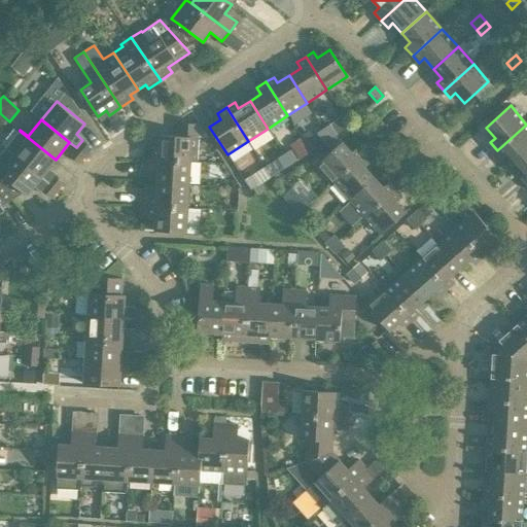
[(197,162),(199,138),(199,125),(178,124),(177,137),(161,136),(160,147),(145,147),(144,160),(190,162),(197,162)]
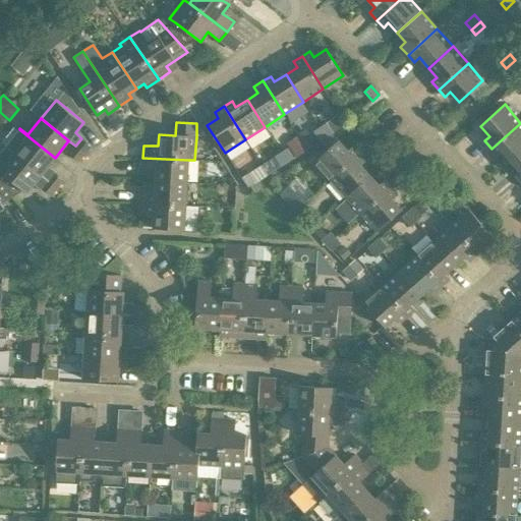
[(320,126),(327,136),(333,132),(327,122),(320,126)]
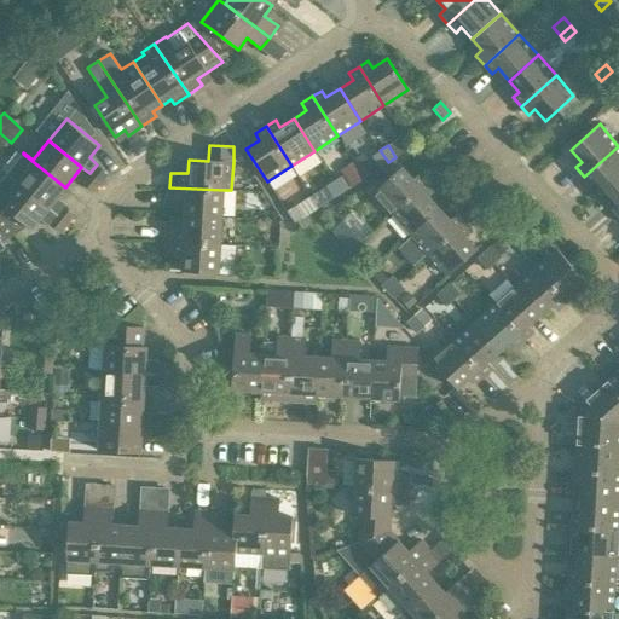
[(618,181),(618,146),(584,177),(591,185),(597,180),(607,192),(618,181)]
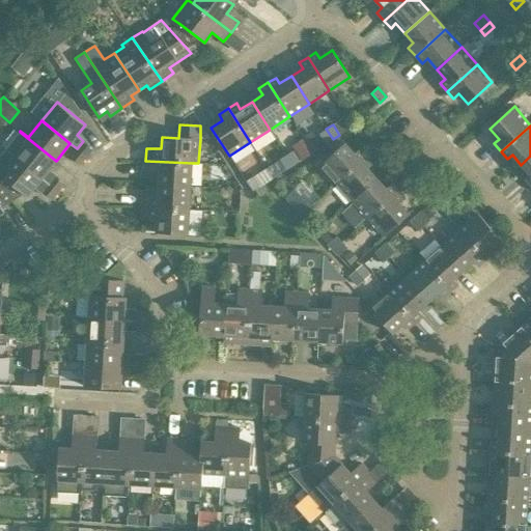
[(333,139),(326,129),(318,134),(325,144),(333,139)]
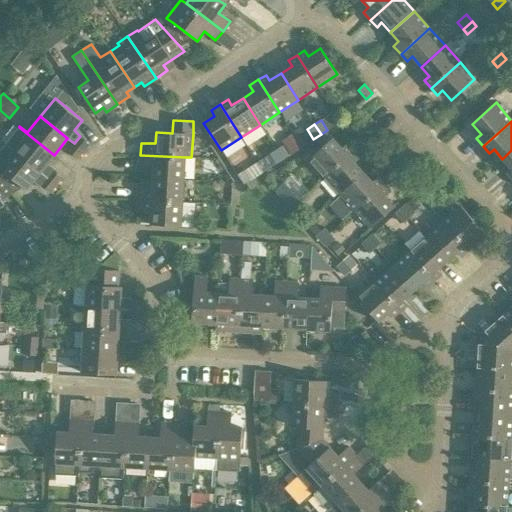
[(5,143),(46,177),(56,185),(62,177),(46,164),(54,155),(19,127),(5,143)]
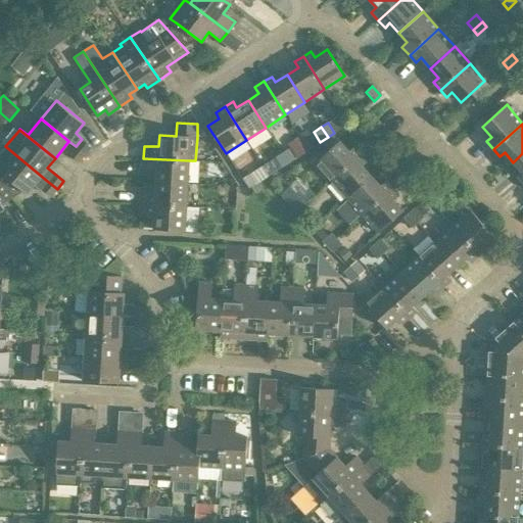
[(82,139),(76,146),(85,154),(91,146),(82,139)]
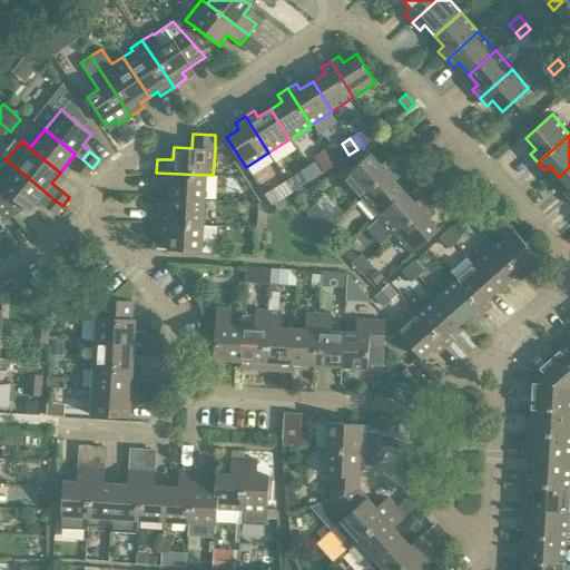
[(362,197),(393,169),(385,160),(380,165),(370,154),(343,177),(362,197)]
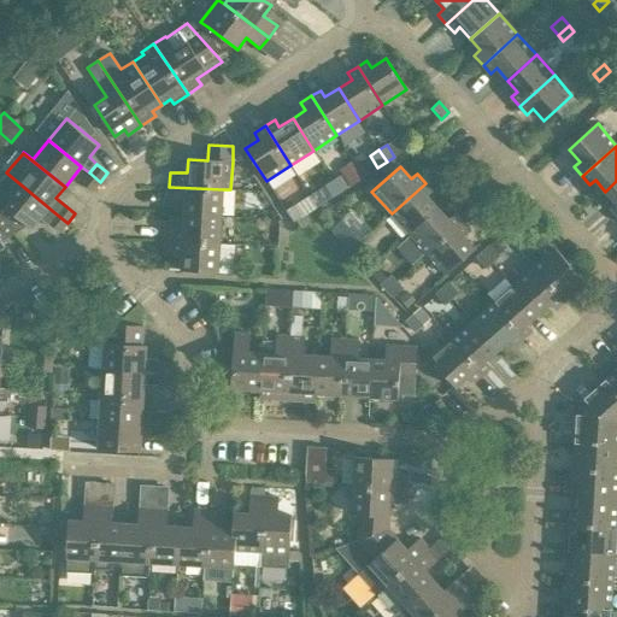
[(62,230),(68,223),(56,213),(6,172),(0,180),(0,201),(31,228),(42,215),(62,230)]
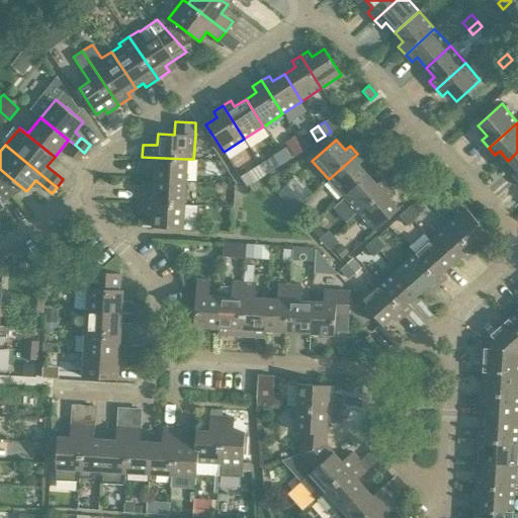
[(79,159),(84,153),(75,145),(70,152),(79,159)]
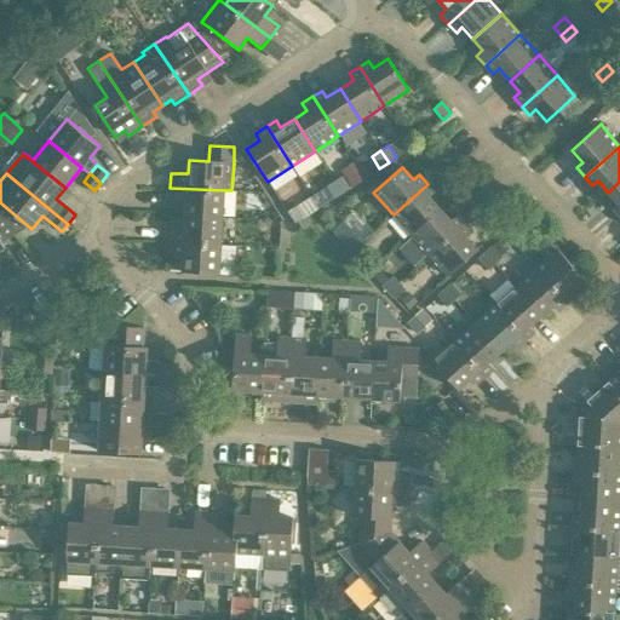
[(334,182),(343,193),(350,188),(343,177),(334,182)]
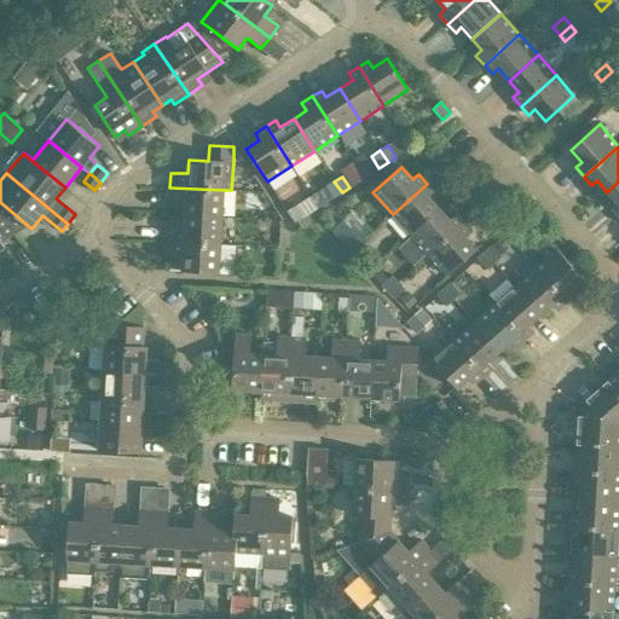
[(342,192),(334,181),(325,186),(333,198),(342,192)]
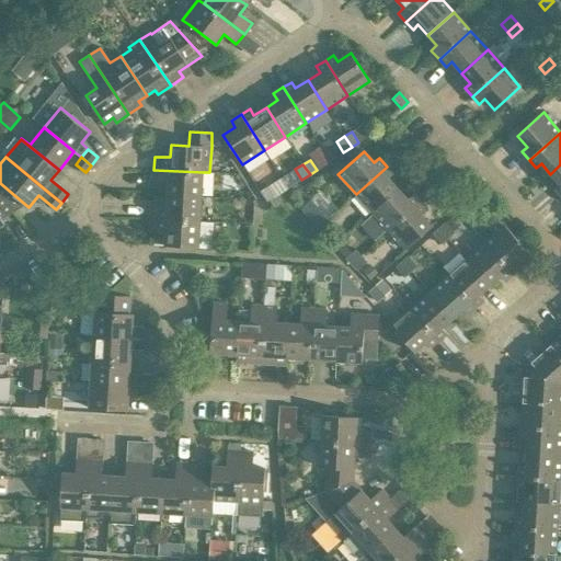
[(560,164),(550,174),(560,184),(554,190),(560,196),(560,164)]
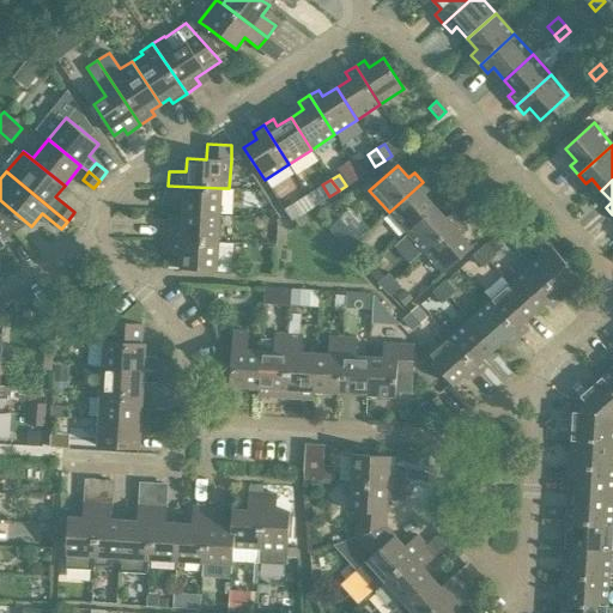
[(389,212),(407,232),(436,207),(424,195),(430,189),(423,182),(389,212)]
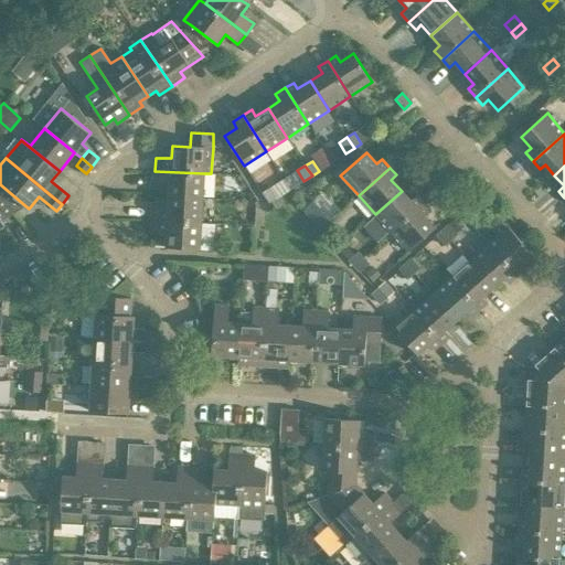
[(169,184),(169,196),(203,199),(204,173),(155,171),(153,183),(169,184)]
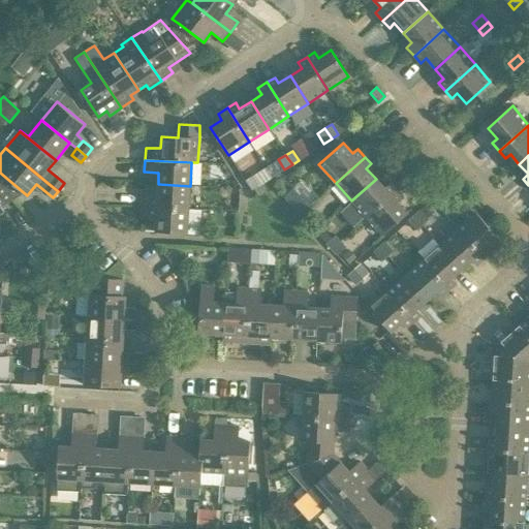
[(252,177),(245,181),(251,191),(258,186),(252,177)]
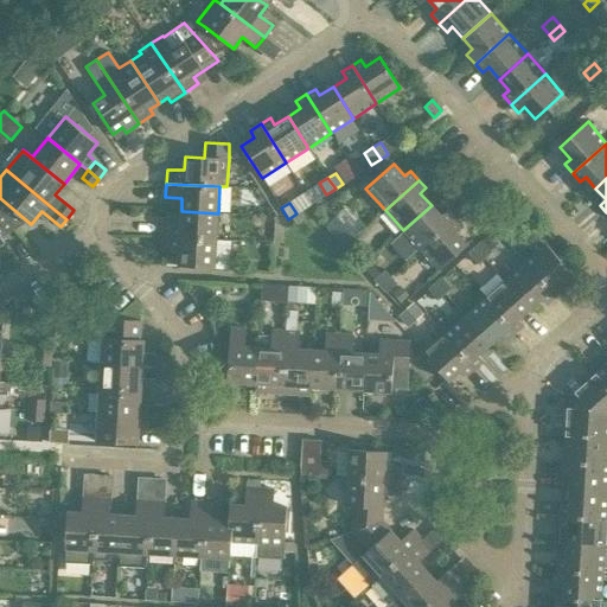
[(524,203),(517,210),(526,221),(534,213),(524,203)]
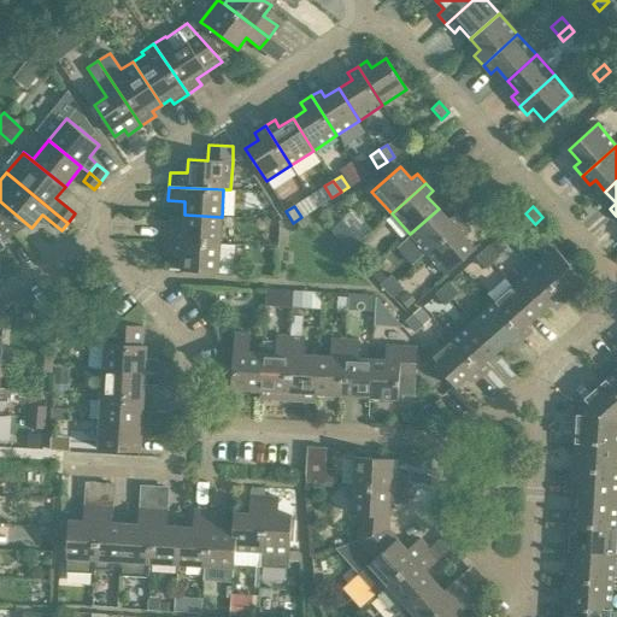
[(448,219),(439,209),(410,234),(428,254),(463,224),(454,215),(448,219)]
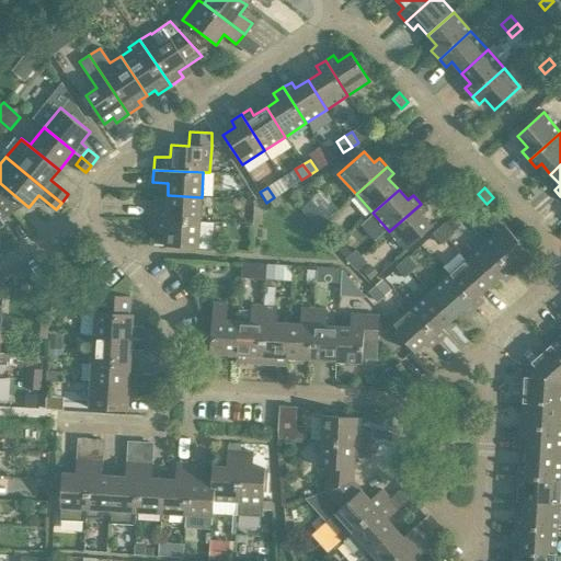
[(151,206),(150,220),(201,222),(202,197),(168,195),(167,207),(151,206)]
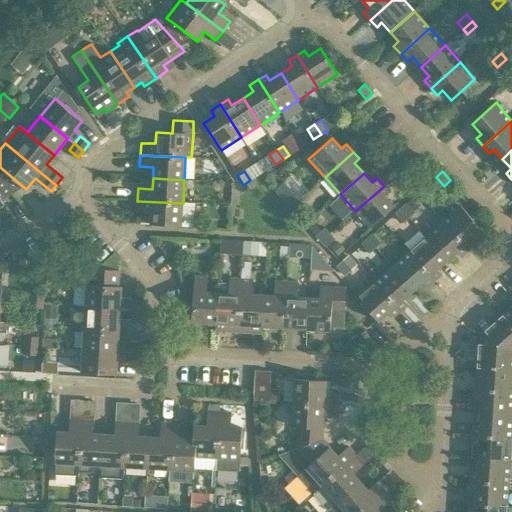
[(274,191),(290,208),(299,200),(283,183),(274,191)]
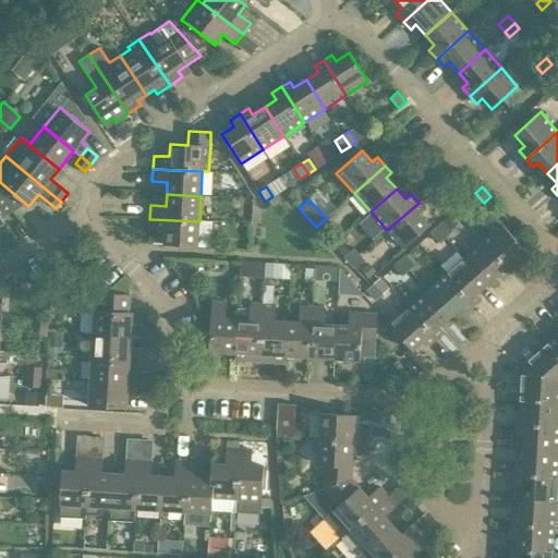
[(419,203),(387,230),(404,249),(429,226),(420,215),(425,209),(419,203)]
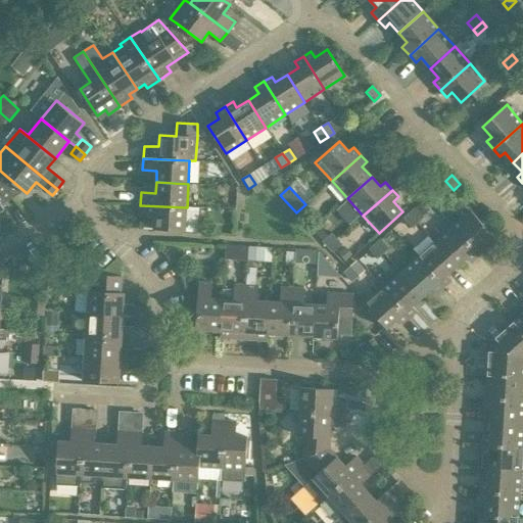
[(305,204),(296,212),(302,219),(311,210),(305,204)]
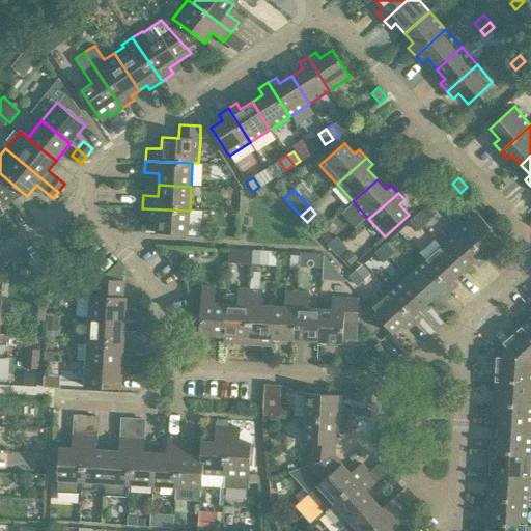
[(190,211),(142,208),(142,219),(157,220),(156,232),(188,234),(190,211)]
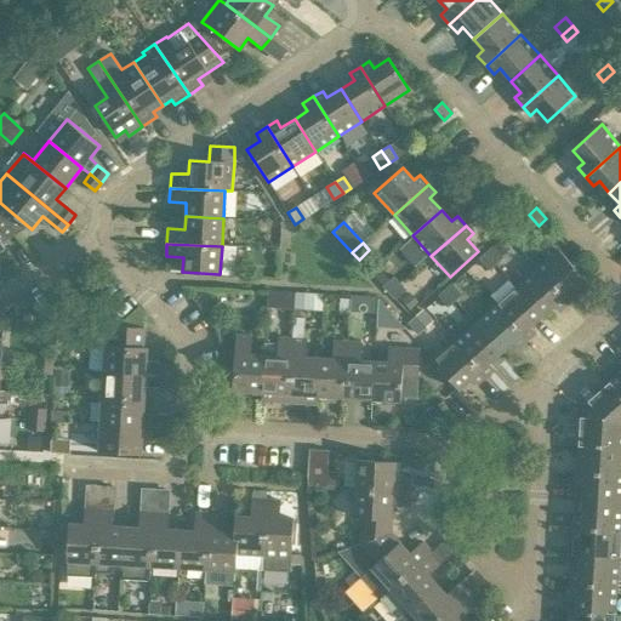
[(485,254),(495,265),(503,257),(494,246),(485,254)]
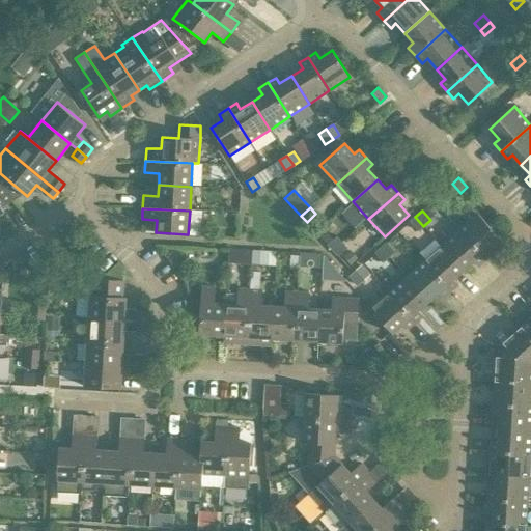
[(478,214),(459,230),(486,260),(494,253),(488,248),(500,239),(478,214)]
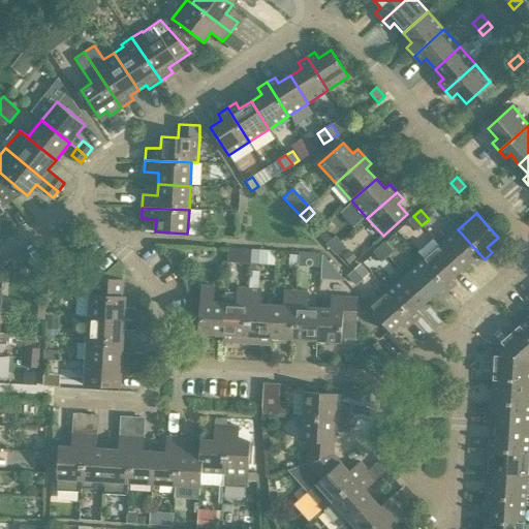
[(422,225),(413,216),(408,221),(416,230),(422,225)]
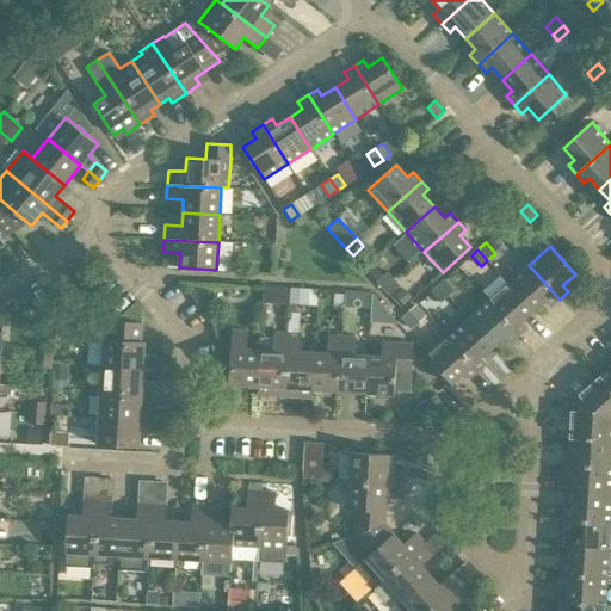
[(550,307),(560,300),(529,265),(508,283),(534,310),(545,301),(550,307)]
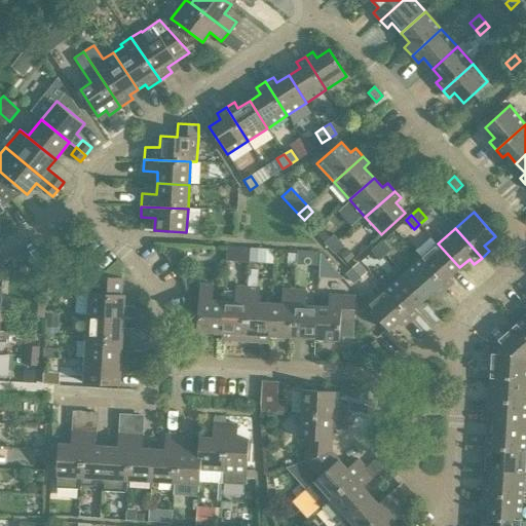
[(330,248),(339,240),(333,234),(325,241),(330,248)]
